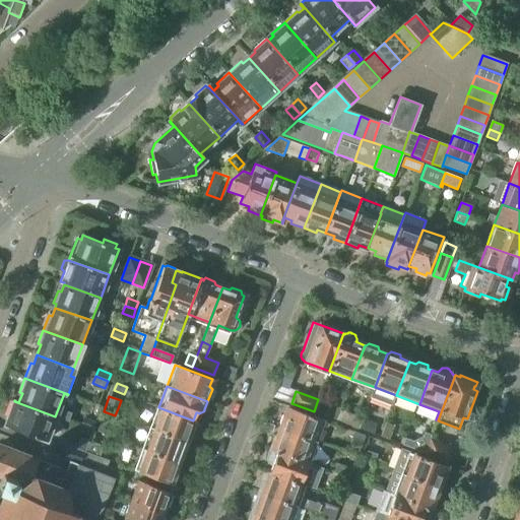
[(55,416),(14,401),(5,426),(46,441),(55,416)]
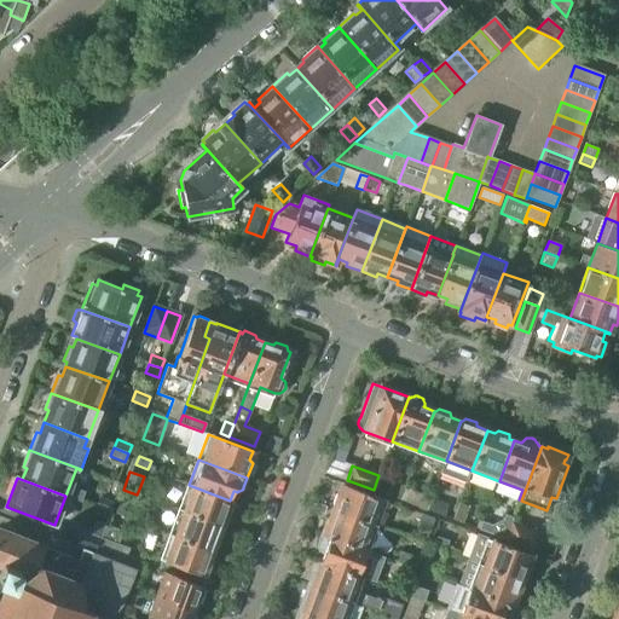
[(189,485),(179,510),(220,526),(224,516),(229,515),(232,505),(229,502),(230,501),(189,485)]
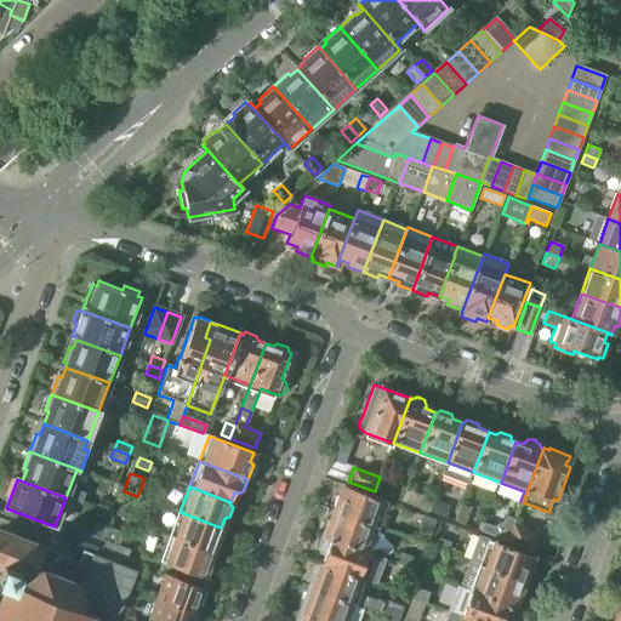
[(336,510),(335,513),(376,528),(386,501),(345,486),(341,496),(337,496),(334,506),(336,510)]
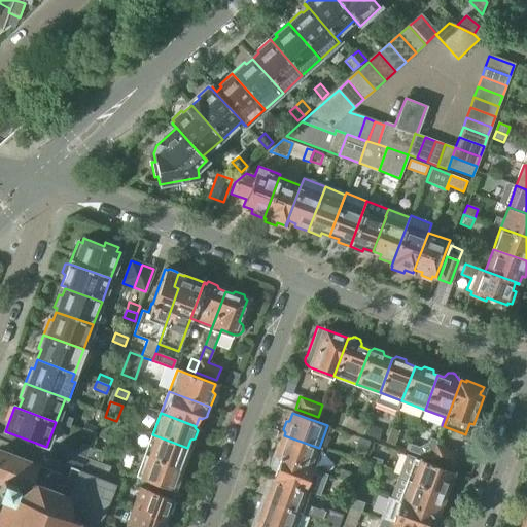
[(334,424),(341,426),(344,417),(344,415),(338,413),(334,424)]
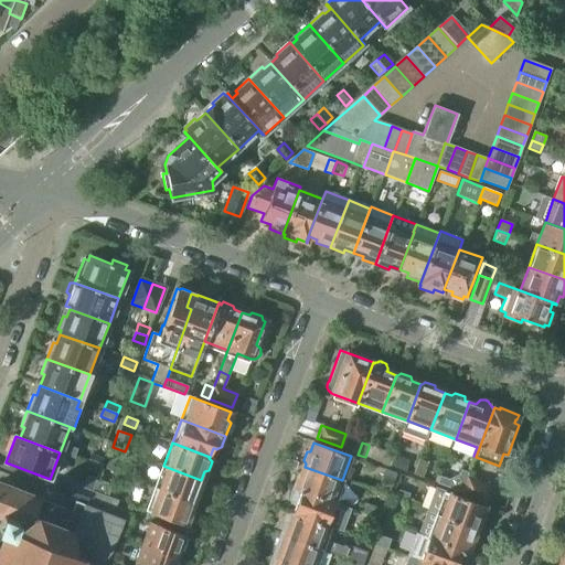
[(125,451),(113,447),(110,452),(123,457),(125,451)]
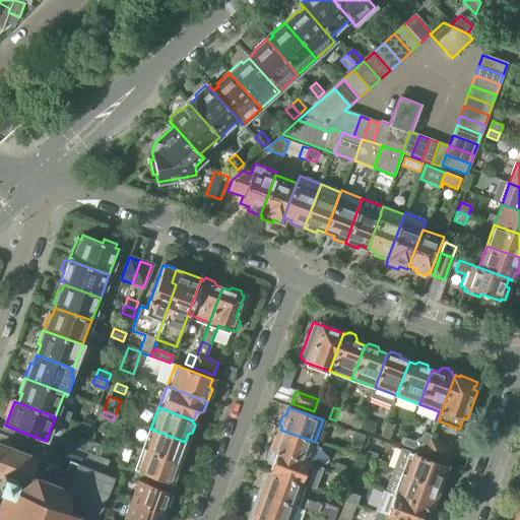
[(349,426),(361,430),(365,420),(339,411),(336,420),(349,426)]
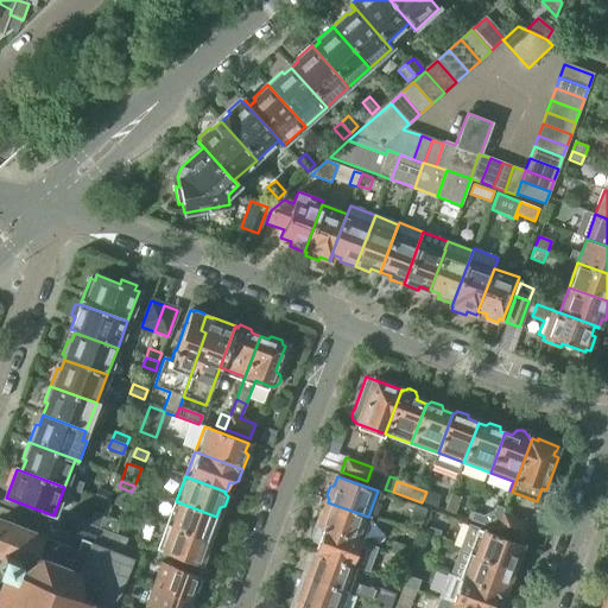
[(95,499),(108,504),(112,494),(99,489),(95,499)]
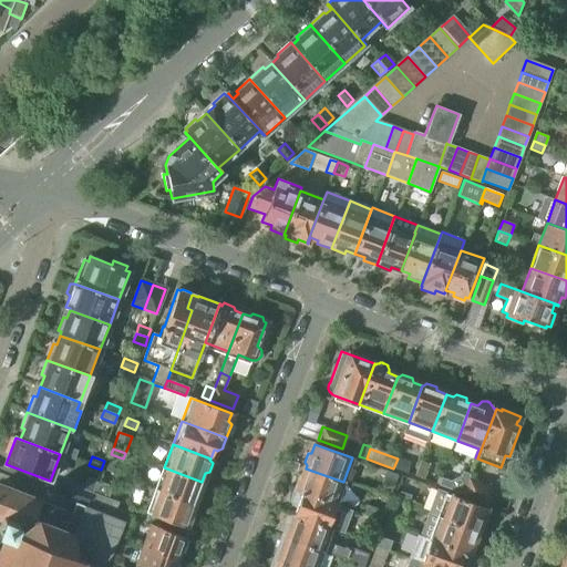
[(111,457),(109,463),(105,471),(116,475),(122,462),(111,457)]
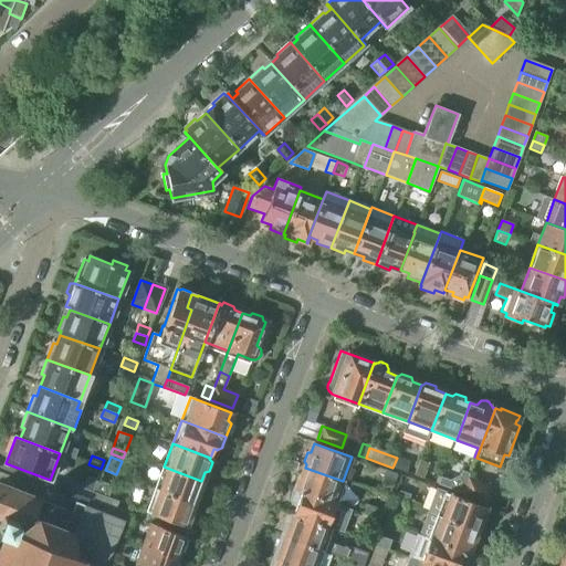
[(397,458),(392,468),(405,472),(409,462),(397,458)]
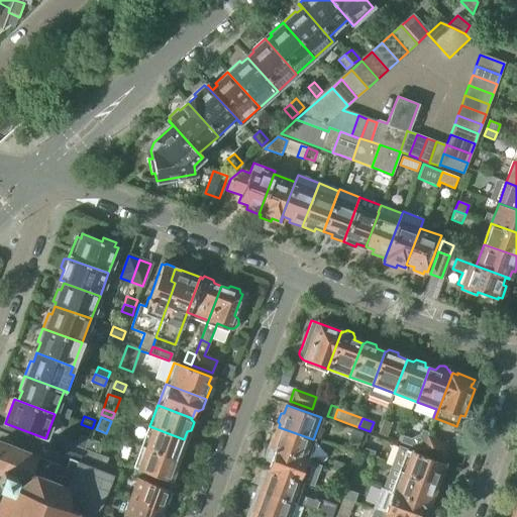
[(378,434),(385,437),(389,427),(382,424),(378,434)]
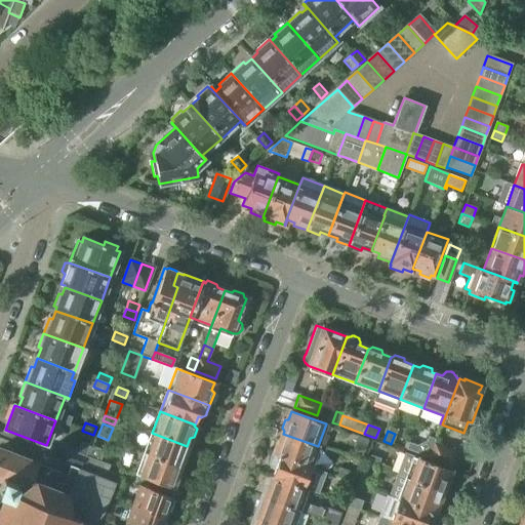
[(152,433),(145,454),(178,467),(182,458),(186,458),(189,450),(187,447),(187,446),(152,433)]
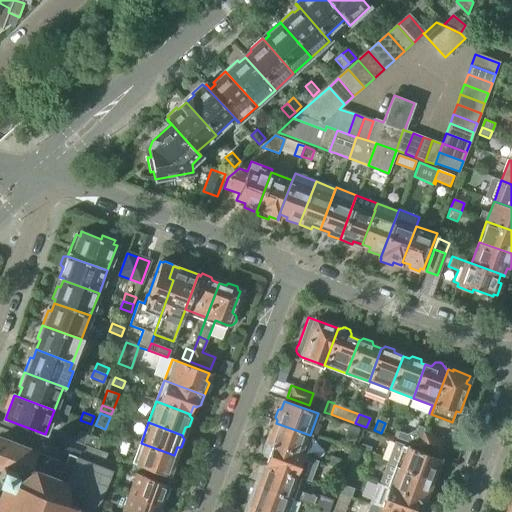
[(270,430),(265,442),(306,457),(306,456),(303,454),(310,435),(276,423),(274,429),(270,430)]
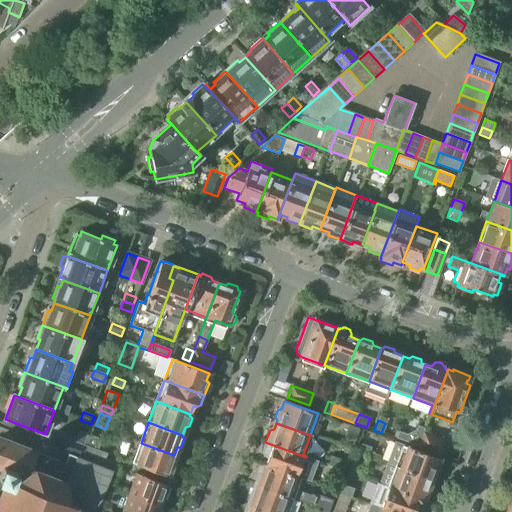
[(343,439),(354,443),(359,429),(348,425),(343,439)]
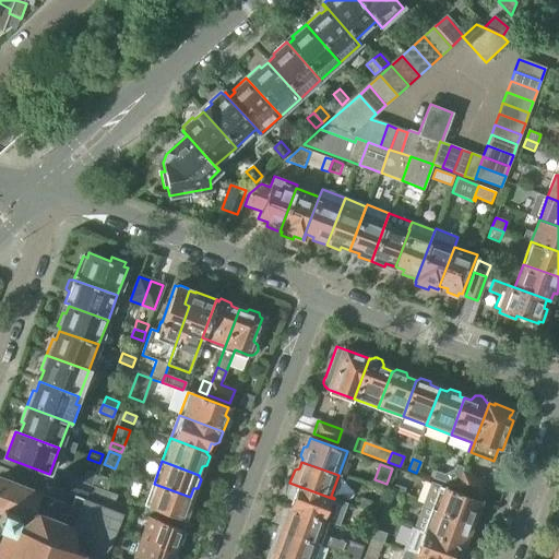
[(432,478),(455,487),(461,472),(455,470),(452,478),(443,475),(443,474),(435,472),(432,478)]
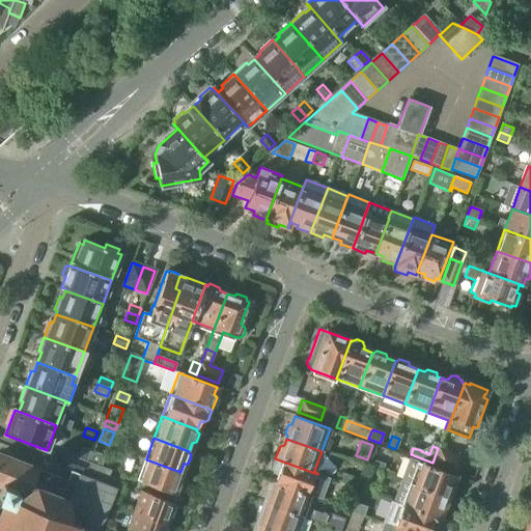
[(100,530),(116,488),(106,484),(111,471),(101,467),(105,455),(83,447),(79,458),(60,452),(56,465),(71,470),(66,481),(0,454),(0,485),(1,486),(0,490),(0,530),(100,530)]
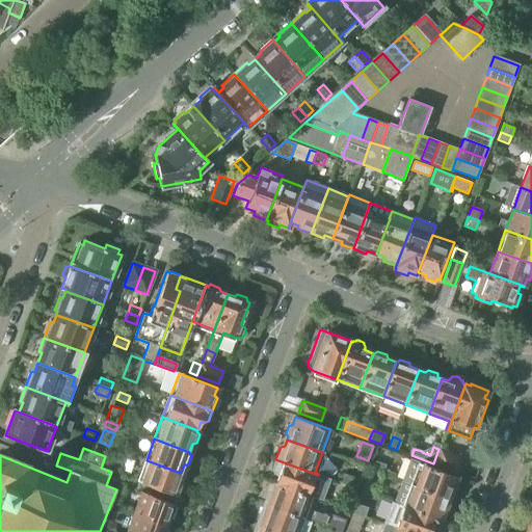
[(439,449),(433,463),(456,472),(461,457),(439,449)]
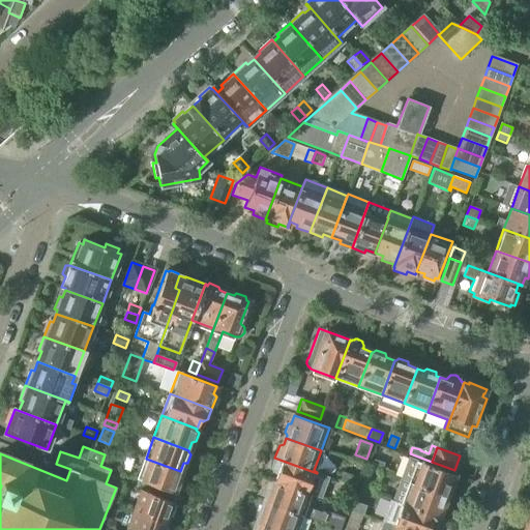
[(273,482),(308,495),(320,499),(323,490),(313,486),(317,473),(274,458),(272,466),(272,467),(272,468),(272,470),(273,471),(274,472),(275,473),(276,473),(273,482)]
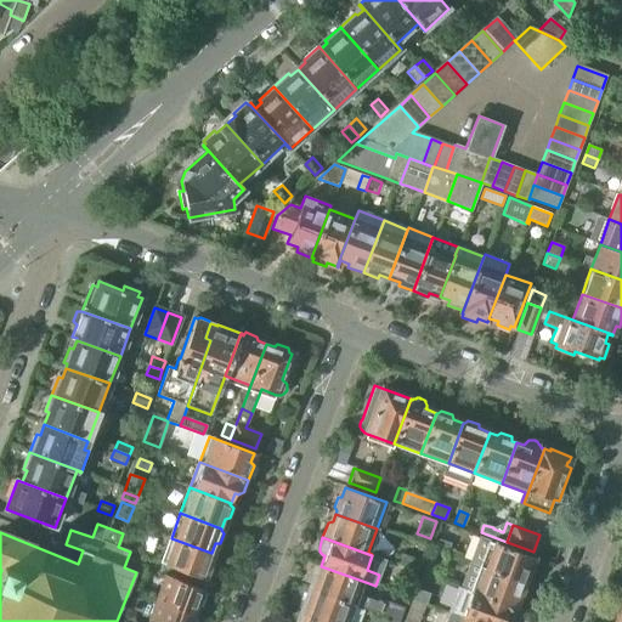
[(471,563),(481,566),(522,582),(524,581),(529,580),(532,570),(529,566),(532,557),(479,537),(469,563),(471,563)]
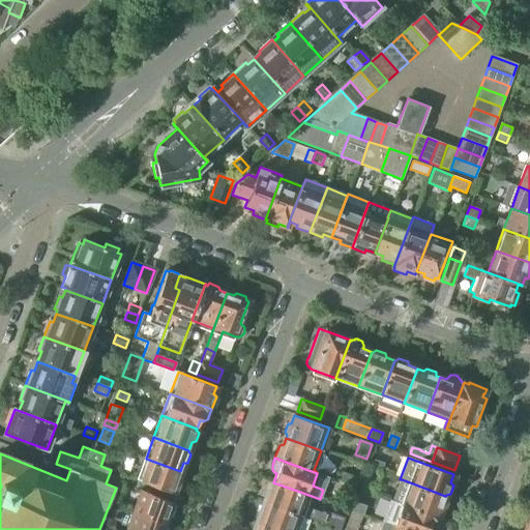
[(180,471),(146,459),(138,479),(173,493),(176,484),(179,483),(182,475),(180,473),(180,471)]
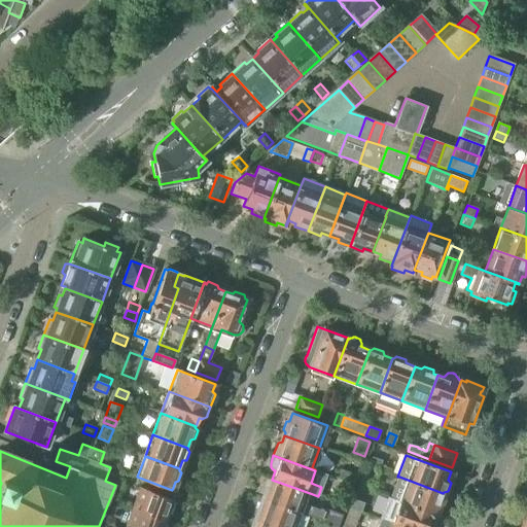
[(370,465),(380,468),(382,460),(373,457),(370,465)]
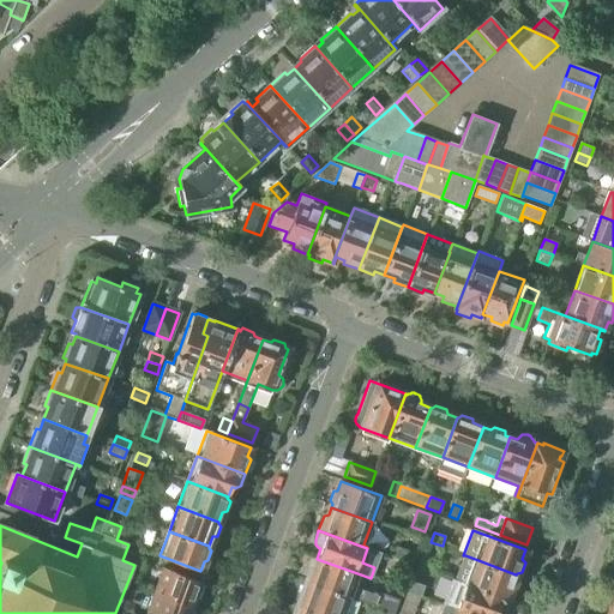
[(407,563),(413,564),(422,540),(413,536),(407,552),(409,557),(407,563)]
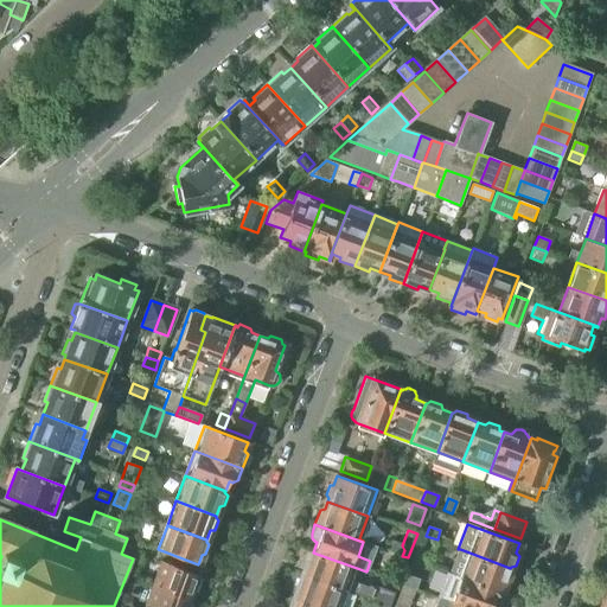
[(457,575),(457,576),(497,593),(498,593),(500,594),(502,590),(506,589),(510,580),(506,577),(510,568),(470,553),(460,549),(452,574),(457,575)]
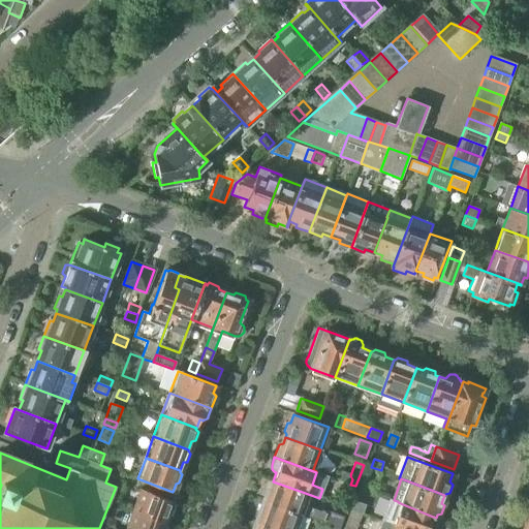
[(266,501),(301,515),(312,519),(315,512),(313,509),(304,505),(308,494),(273,481),(273,483),(269,483),(266,491),(269,494),(266,501)]
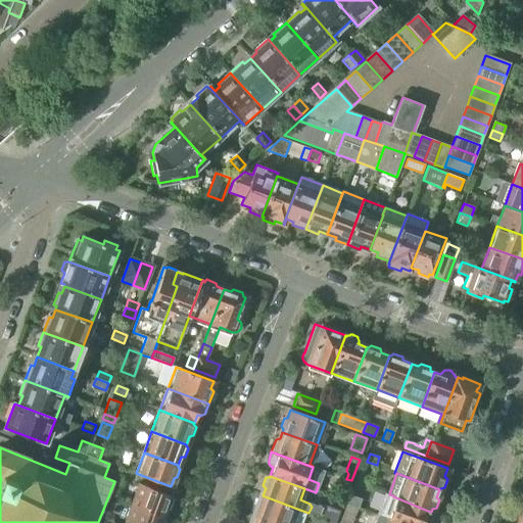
[(139,483),(130,507),(162,519),(172,495),(139,483)]
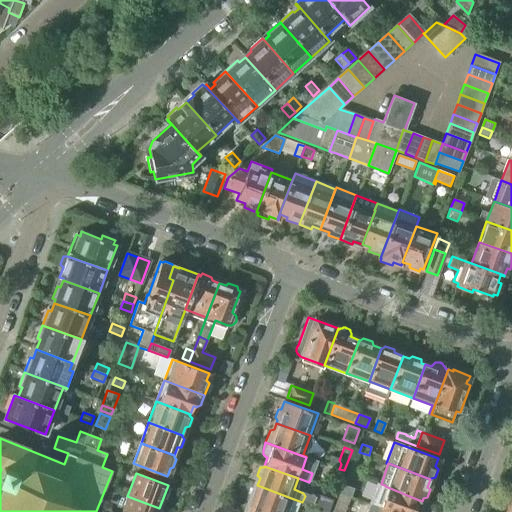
[(328,489),(335,491),(339,482),(332,479),(328,489)]
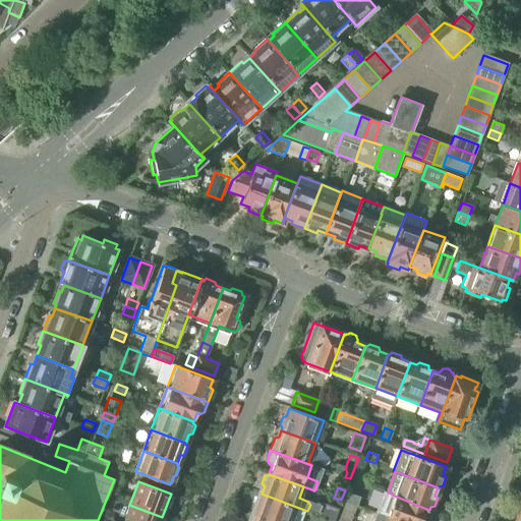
[(256,507),(253,515),(269,520),(290,520),(296,507),(262,494),(261,496),(257,496),(254,505),(256,507)]
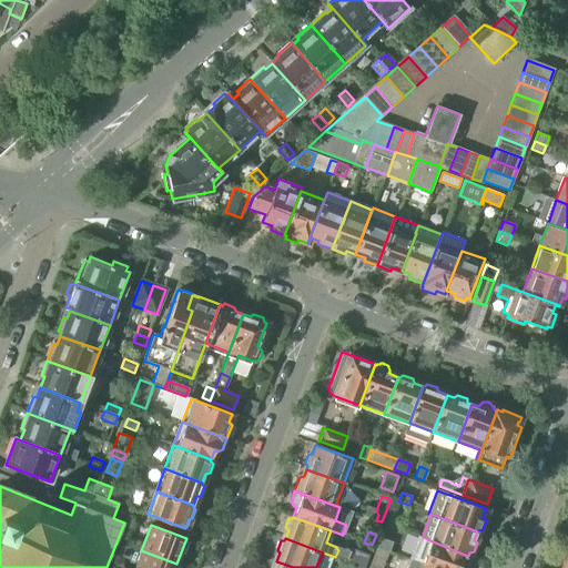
[(381,538),(377,547),(388,551),(392,543),(381,538)]
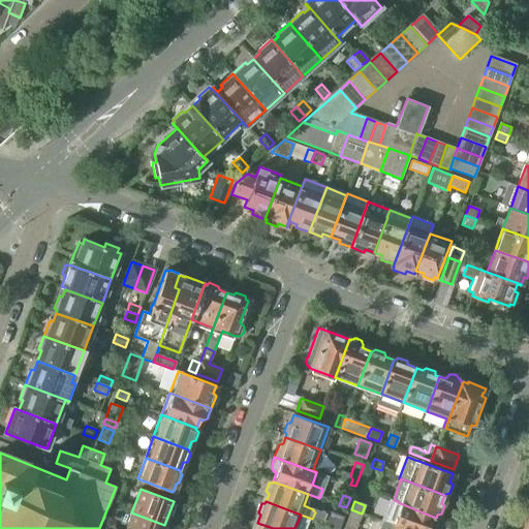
[(398,502),(390,524),(404,528),(427,528),(428,528),(433,528),(434,528),(435,528),(436,527),(437,526),(437,524),(437,523),(437,521),(436,520),(435,519),(434,518),(433,518),(433,517),(398,502)]
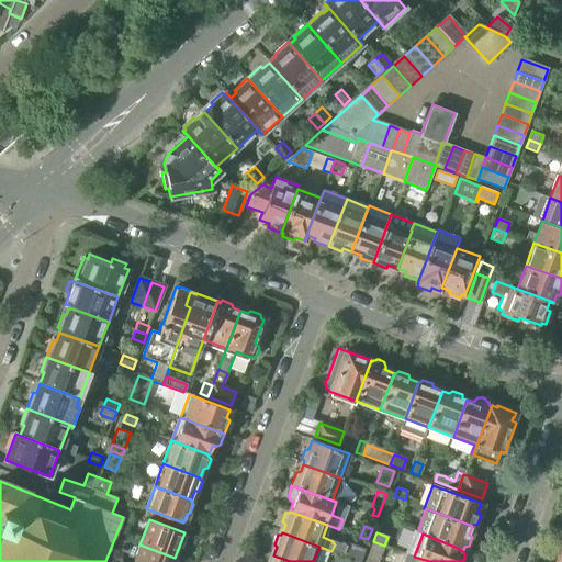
[(373,541),(364,561),(378,561),(384,546),(373,541)]
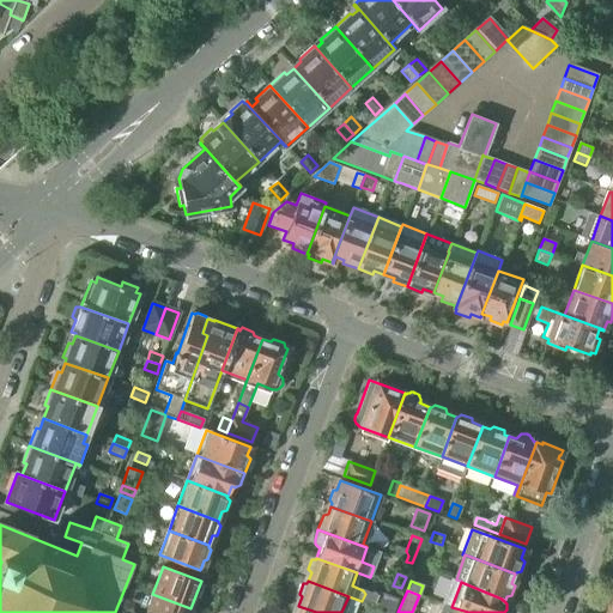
[(372,607),(383,611),(389,612),(393,612),(399,599),(382,593),(377,595),(372,607)]
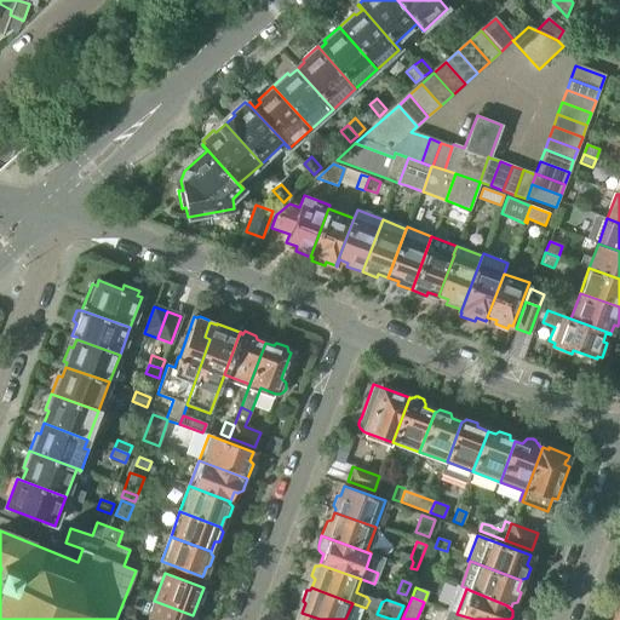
[(154,601),(147,619),(190,619),(193,615),(154,601)]
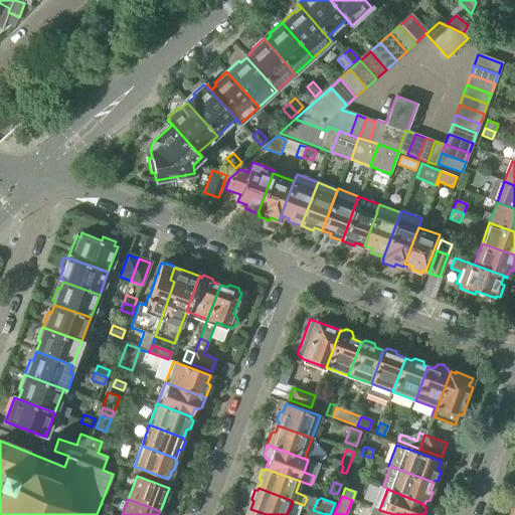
All buildings are outlined.
